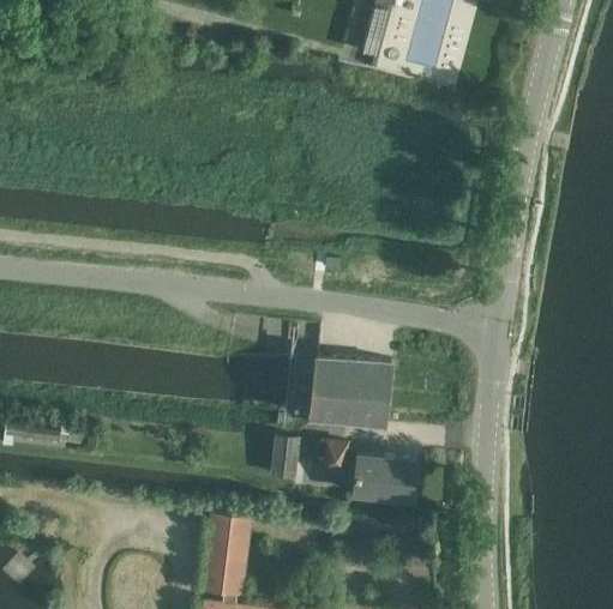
[(382,55),(391,0),(374,0),(365,52),(382,55)]
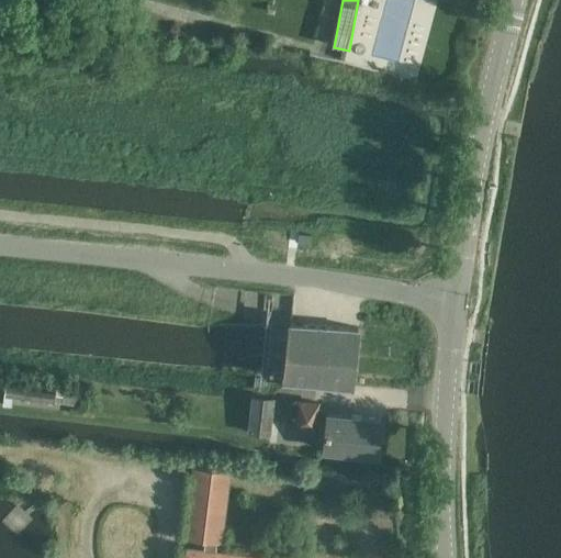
[(289,325),(289,326),(289,328),(283,381),(282,384),(287,386),(287,384),(347,391),(347,392),(350,392),(351,388),(350,388),(356,336),(357,336),(357,333),(354,332),(354,333),(293,326),(293,325),(289,325)]
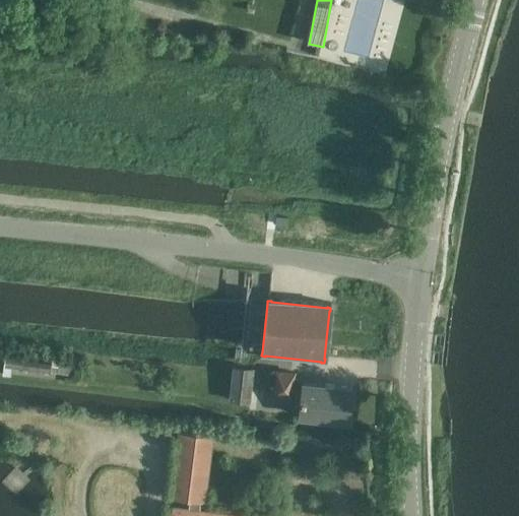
[(50,369),(4,363),(2,380),(10,381),(11,372),(49,377),(49,376),(74,380),(75,367),(51,364),(50,369)]
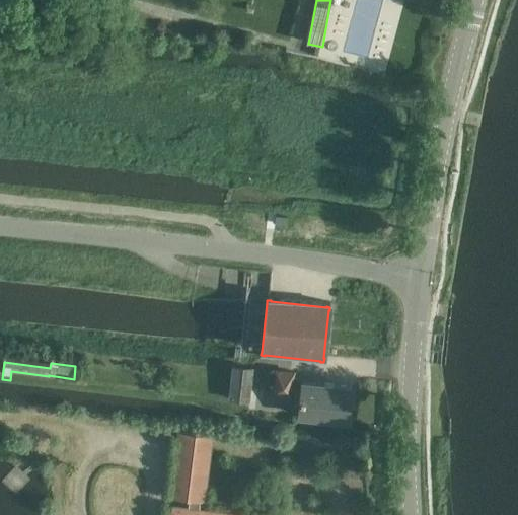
[(248,406),(251,372),(232,370),(229,403),(248,406)]
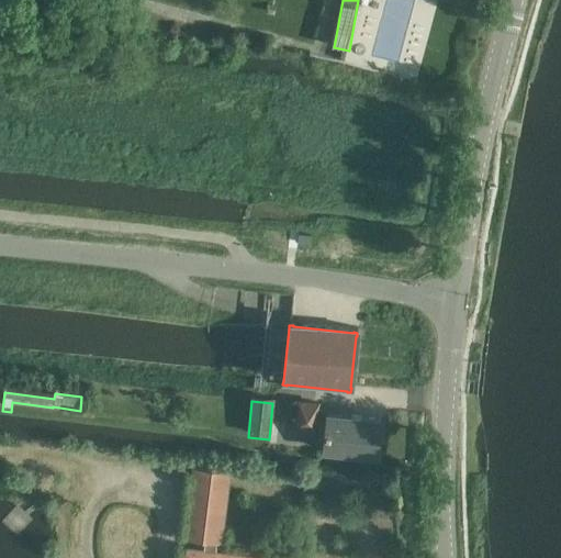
[(299,406),(296,430),(314,432),(316,408),(299,406)]
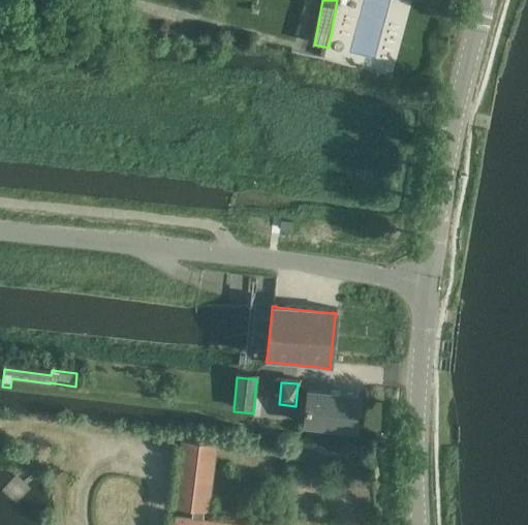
[(306,407),(304,427),(352,432),(356,398),(308,393),(306,407)]
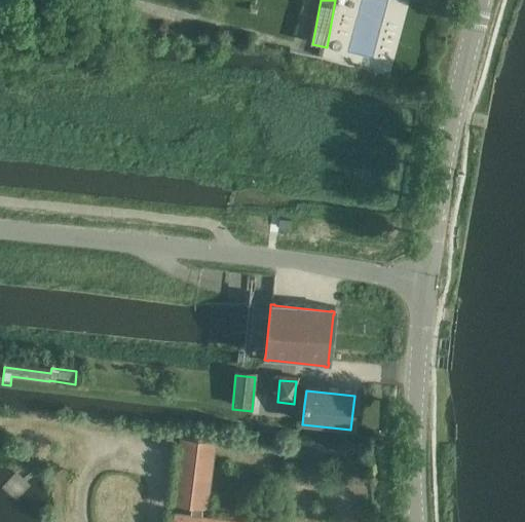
[(175,519),(175,521),(199,521),(200,511),(201,511),(203,511),(212,446),(182,443),(174,507),(191,510),(190,520),(175,519)]
